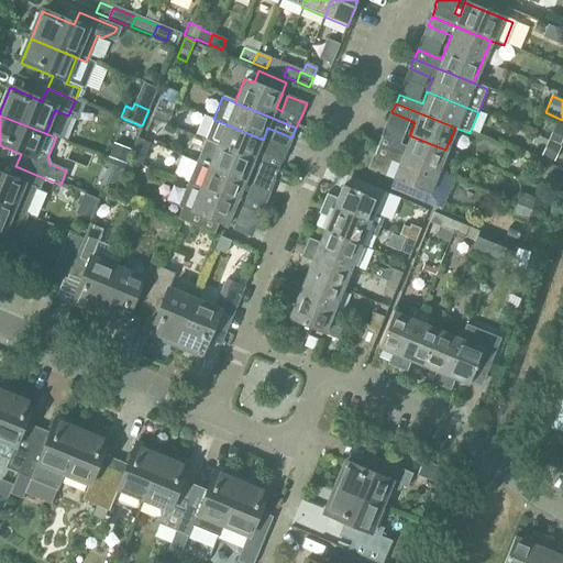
[(278,172),(283,162),(257,152),(263,140),(213,119),(203,141),(217,146),(278,172)]
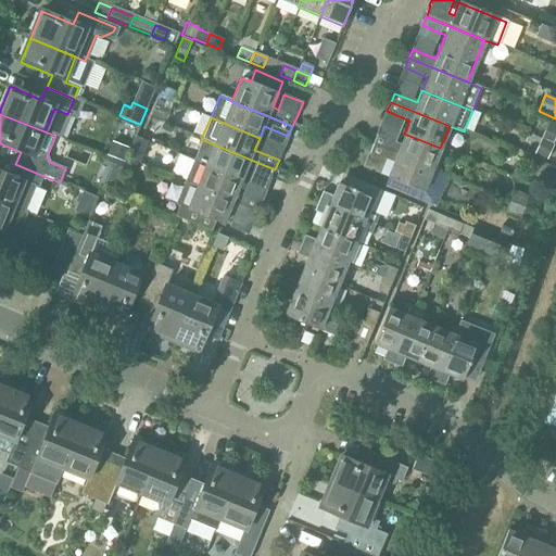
[(554,144),(555,138),(555,124),(550,122),(542,140),(554,144)]
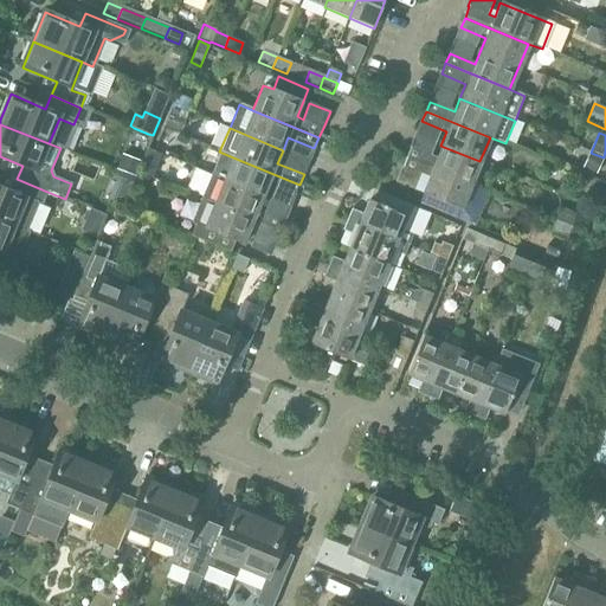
[(479,161),(440,146),(436,159),(411,148),(406,159),(470,185),(479,161)]
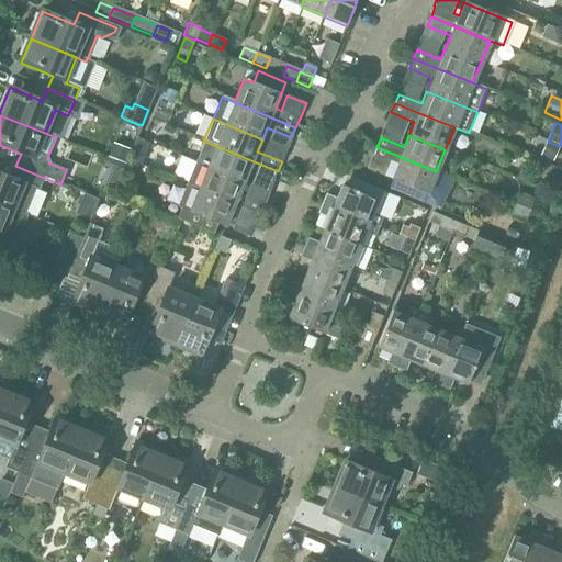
[(125,163),(131,148),(113,142),(108,156),(125,163)]
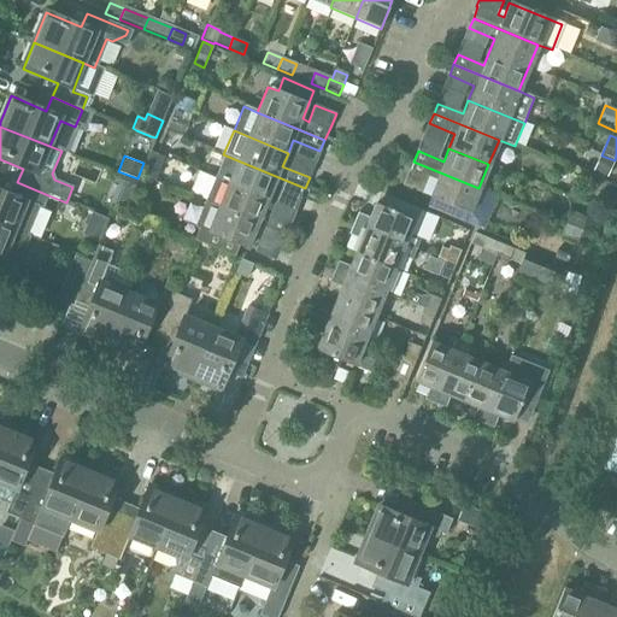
[(607,178),(616,160),(615,160),(601,156),(594,172),(607,178)]
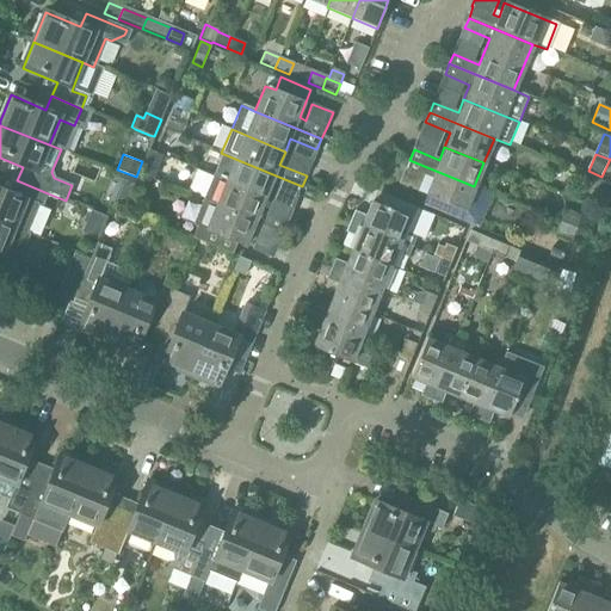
[(235,159),(226,181),(224,183),(265,199),(271,186),(297,198),(302,186),(235,159)]
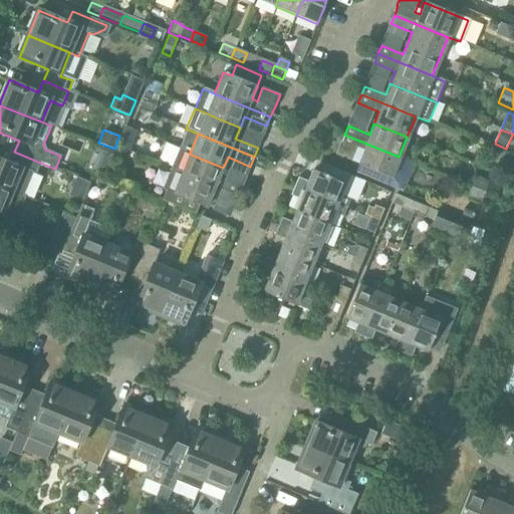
[(399,157),(344,135),(341,144),(340,143),(335,156),(353,163),(358,151),(362,152),(357,165),(390,178),(399,157)]
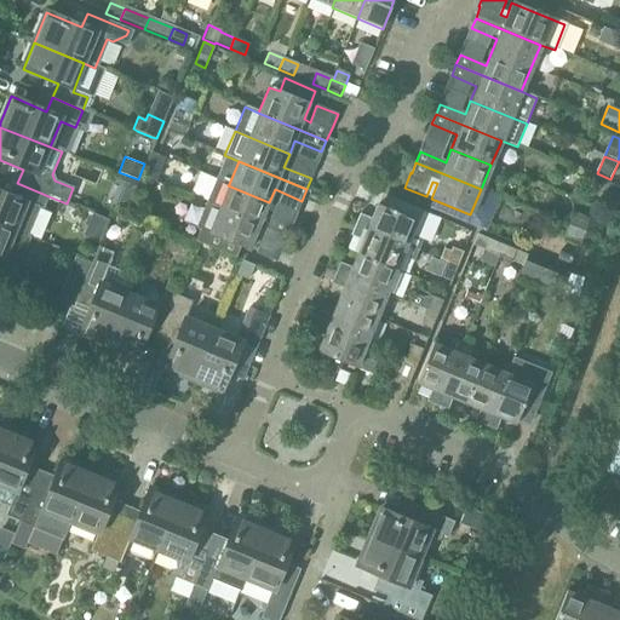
[(286,237),(290,227),(264,216),(269,202),(228,185),(229,184),(216,179),(205,204),(286,237)]
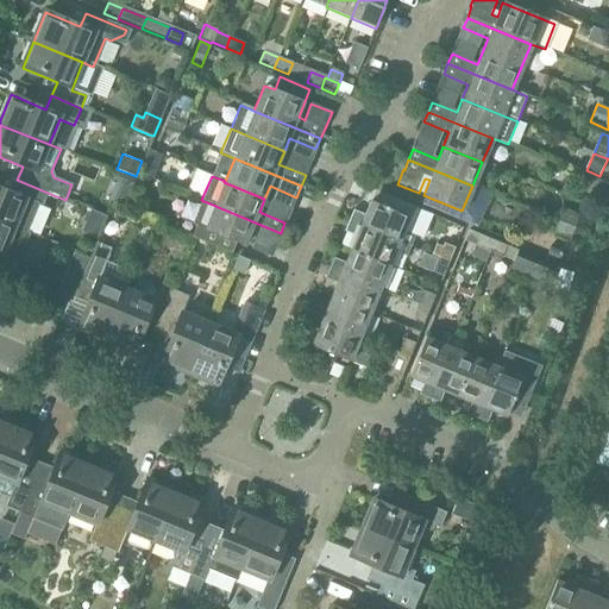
[(11,194),(0,188),(0,221),(16,228),(26,201),(42,207),(48,193),(17,180),(11,194)]
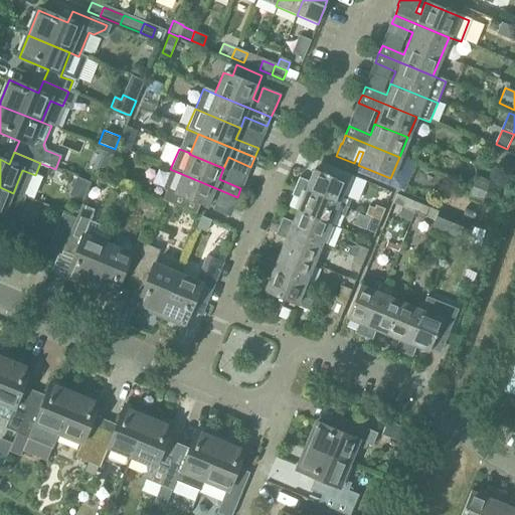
[(512,175),(514,166),(514,163),(504,160),(500,171),(512,175)]
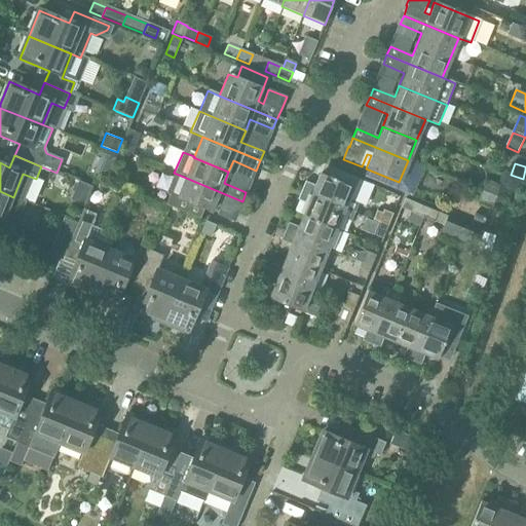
[(242,201),(174,173),(164,194),(168,196),(164,204),(199,220),(203,210),(212,213),(217,200),(222,202),(217,215),(234,223),(239,211),(238,210),(242,201)]
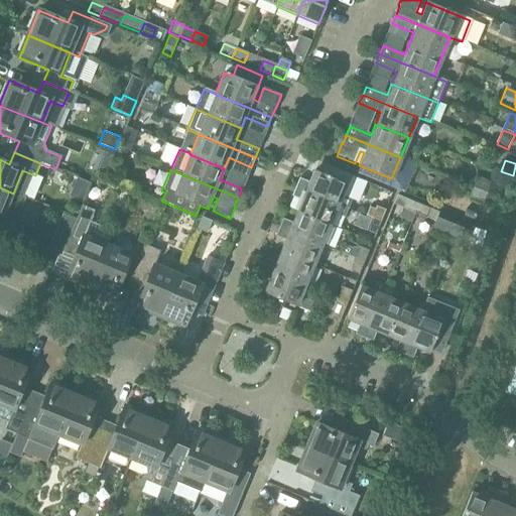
[(342,197),(350,176),(335,169),(332,178),(313,171),(308,183),(297,179),(294,187),(347,210),(351,200),(342,197)]
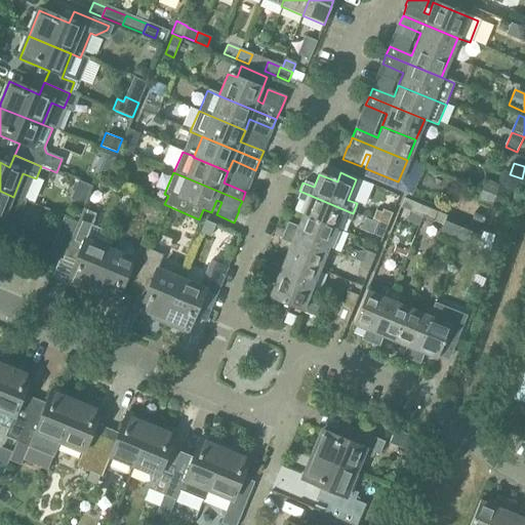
[(486,180),(482,190),(496,196),(499,187),(486,180)]
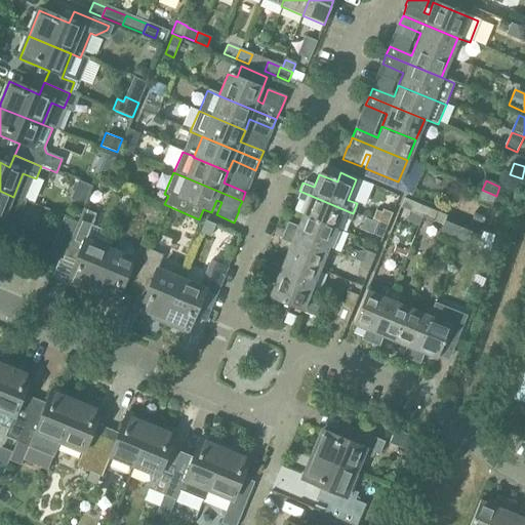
[(0,231),(13,236),(17,225),(4,219),(13,197),(0,191),(0,231)]
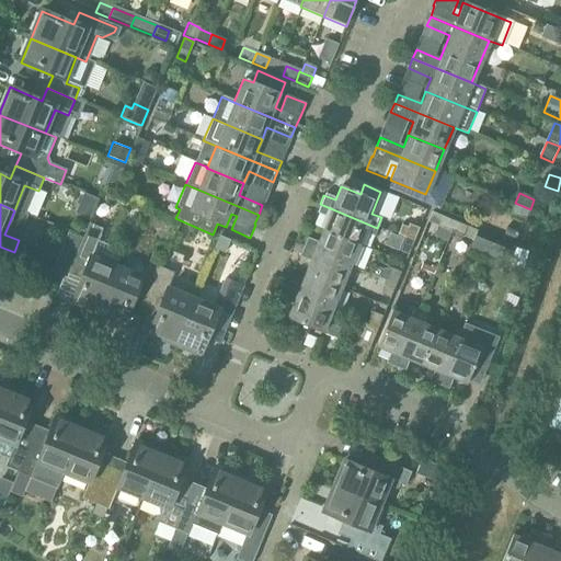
[(374,237),(377,228),(320,204),(317,214),(328,218),(323,230),(359,244),(364,232),(374,237)]
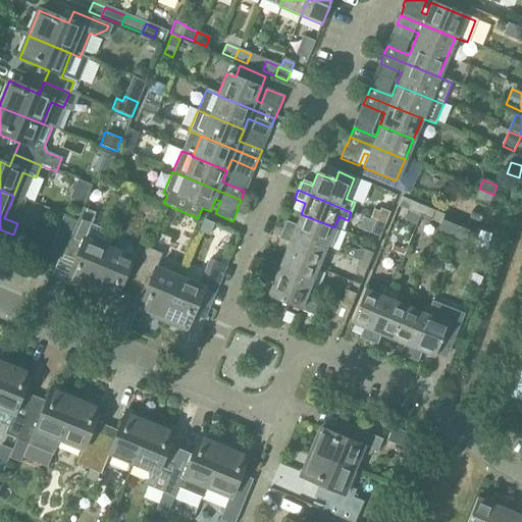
[(491,206),(496,197),(479,191),(476,200),(491,206)]
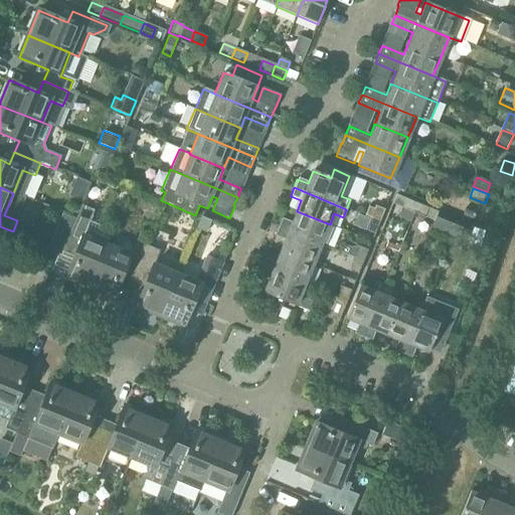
[(410,220),(417,202),(396,193),(393,202),(403,206),(400,213),(406,215),(404,218),(410,220)]
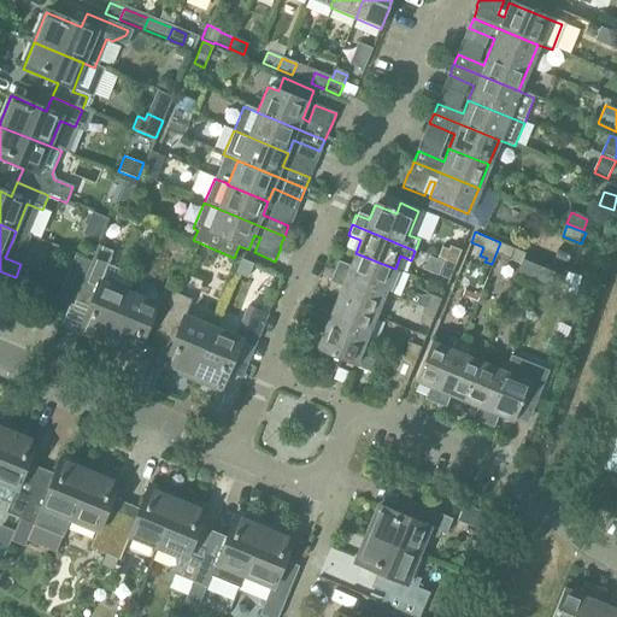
[(511,259),(516,248),(500,242),(492,264),(493,264),(498,253),(511,259)]
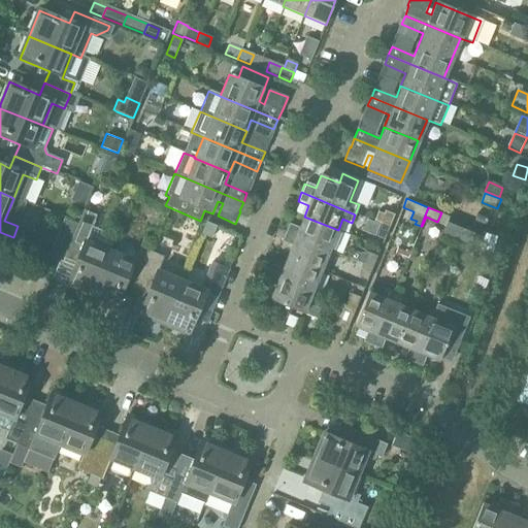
[(389,227),(394,215),(385,211),(380,223),(389,227)]
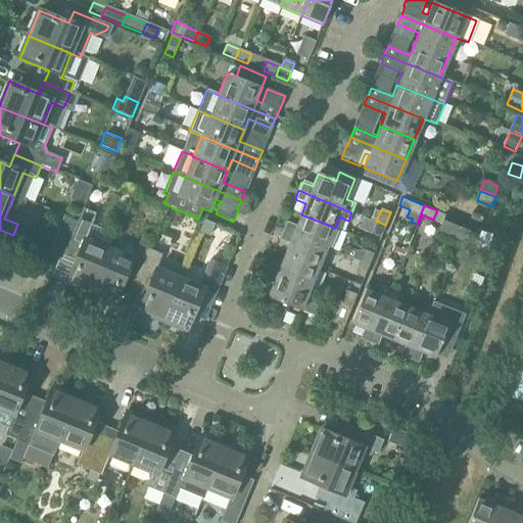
[(80,251),(67,280),(92,291),(109,249),(85,239),(95,216),(83,211),(69,244),(68,246),(80,251)]
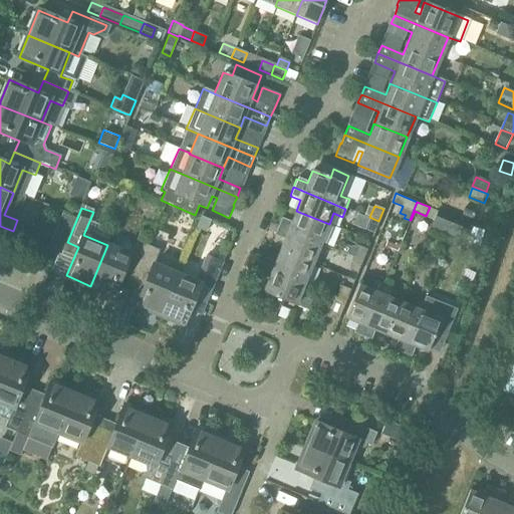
[(329,224),(296,211),(292,222),(282,218),(279,227),(320,245),(329,224)]
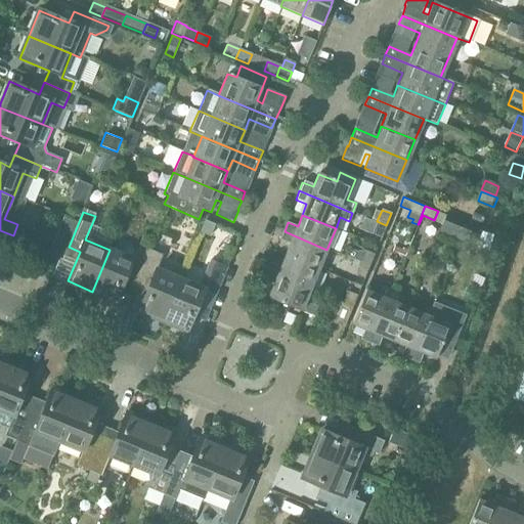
[(456,246),(466,224),(446,216),(437,237),(456,246)]
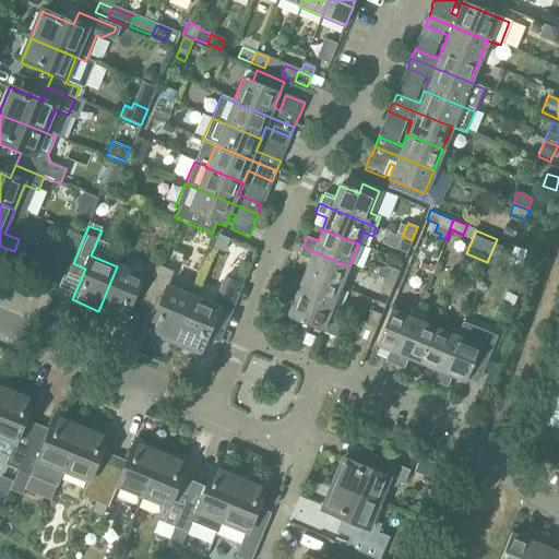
[(224,251),(229,239),(218,234),(213,247),(224,251)]
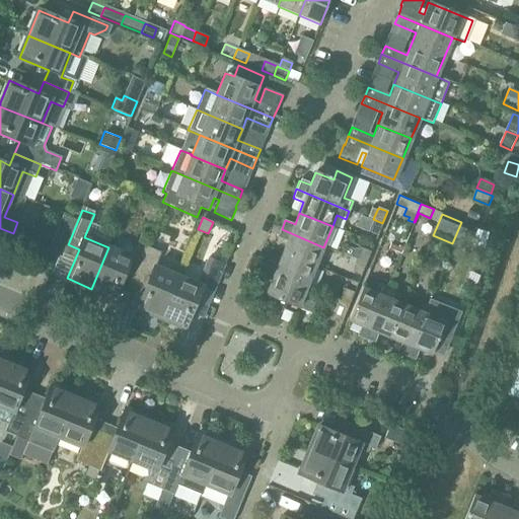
[(377,235),(382,223),(373,219),(368,231),(377,235)]
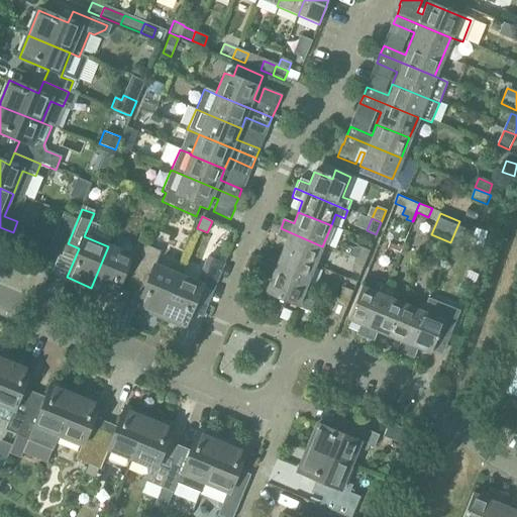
[(469,234),(472,226),(459,221),(450,242),(458,245),(463,232),(469,234)]
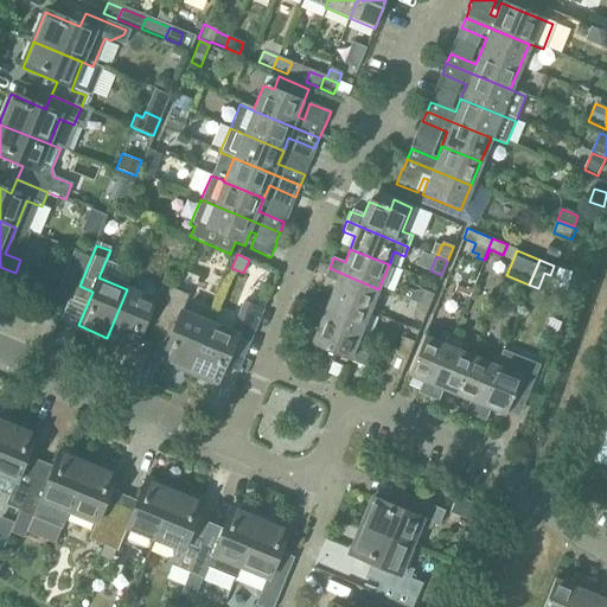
[(369,312),(378,289),(330,268),(325,279),(337,283),(331,296),(369,312)]
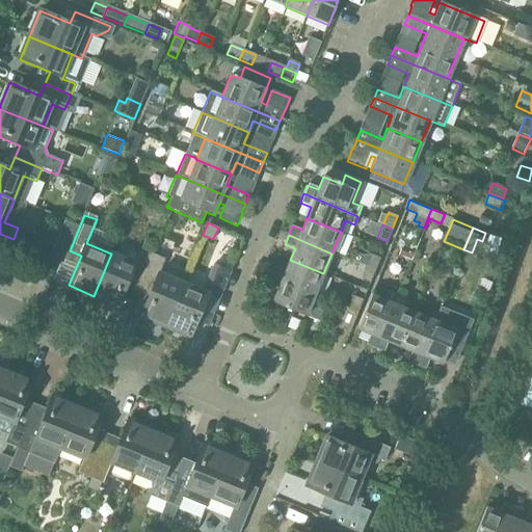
[(55,242),(50,255),(65,261),(70,250),(71,248),(55,242)]
